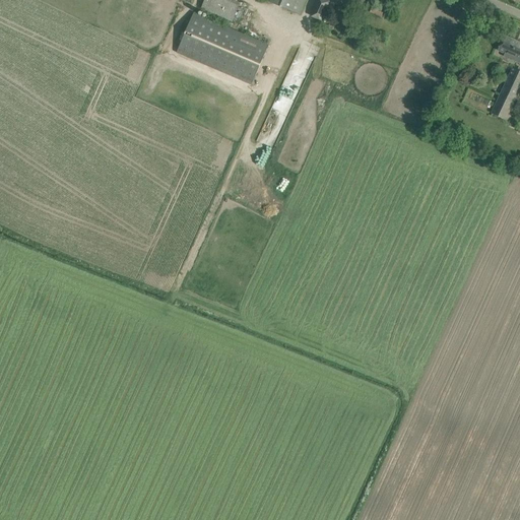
[(204,0),(201,9),(233,22),(241,2),(235,0),(204,0)]
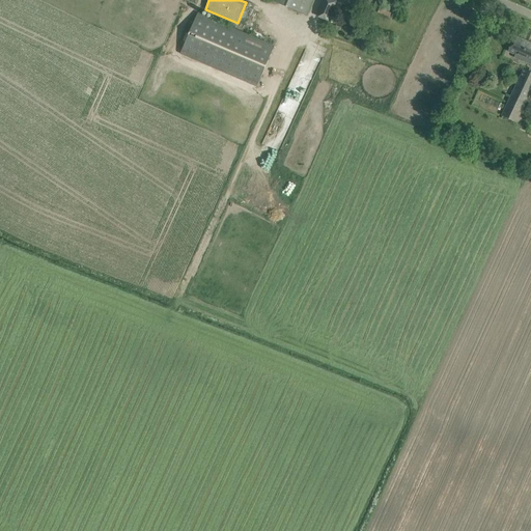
[(269,0),(306,16),(312,0),(269,0)]
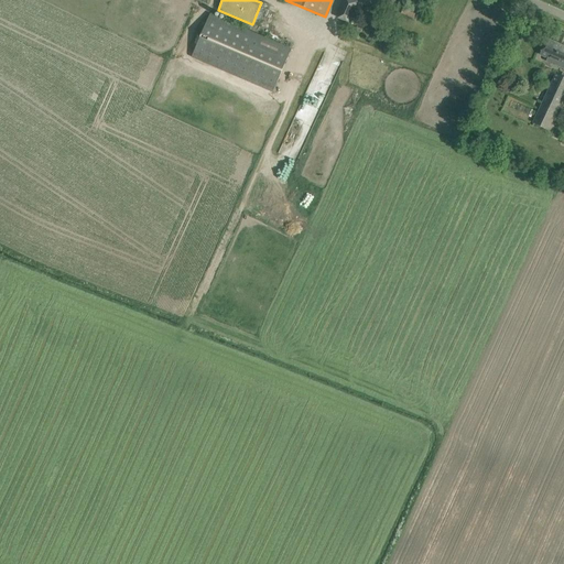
[(343,0),(336,18),(347,22),(356,2),(351,0),(343,0)]
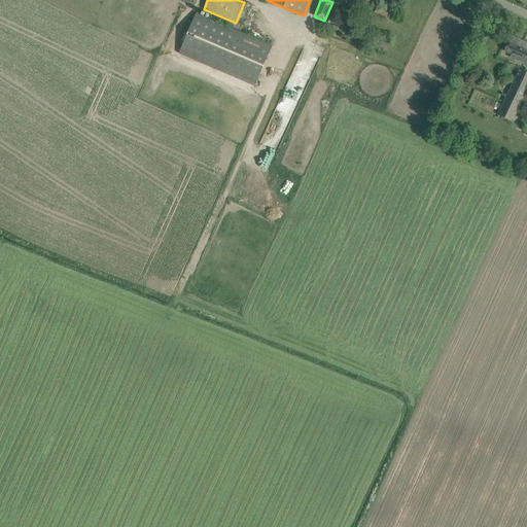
[(179,54),(255,86),(273,45),(196,12),(179,54)]
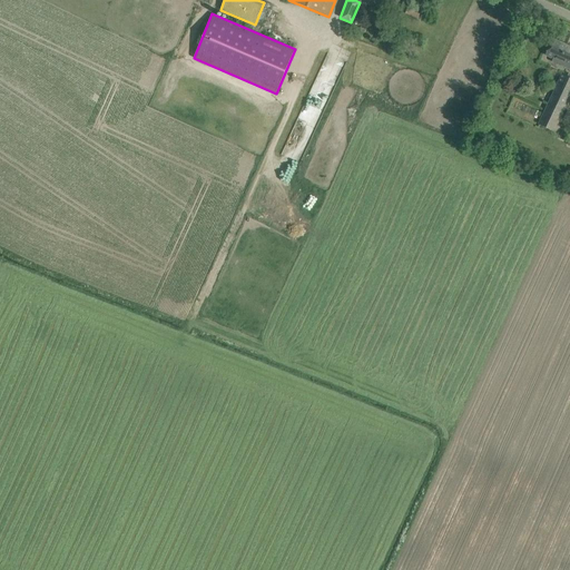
[(448,42),(451,30),(445,29),(442,40),(448,42)]
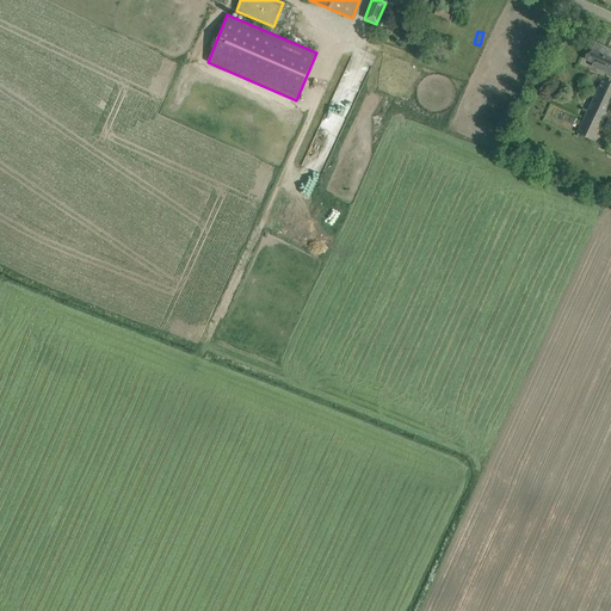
[(610,74),(610,50),(592,43),(585,59),(593,62),(591,67),(610,74)]
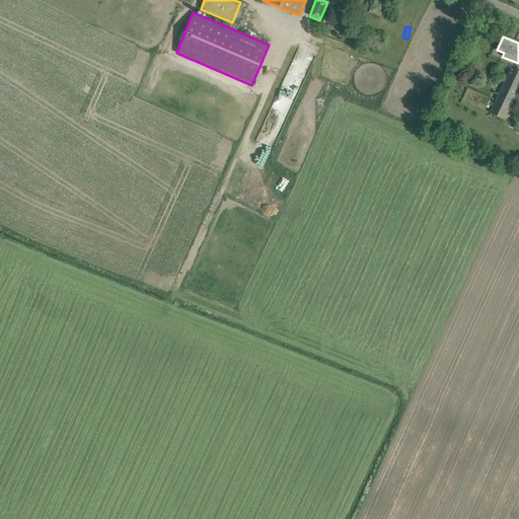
[(505,120),(518,89),(518,70),(512,67),(490,113),(505,120)]
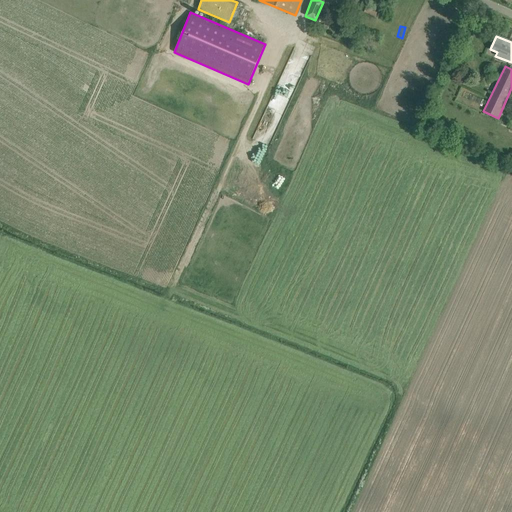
All buildings are outlined.
